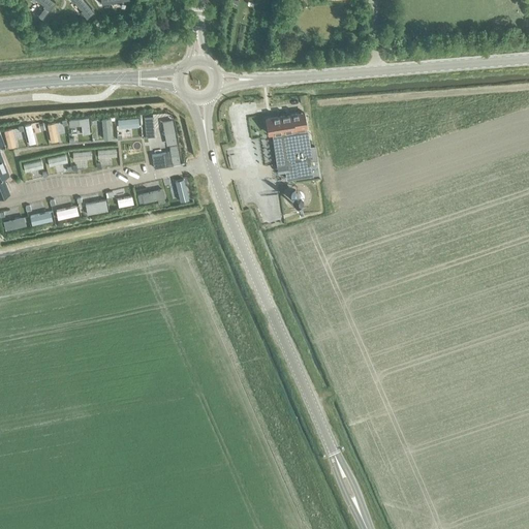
[(299,113),(266,118),(268,133),(280,131),(306,127),(305,120),(300,120),(299,113)]
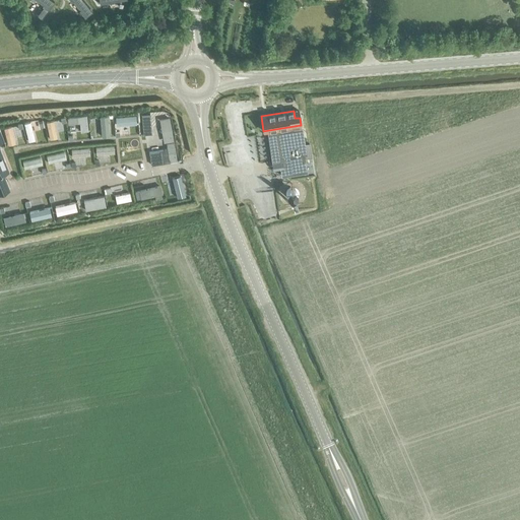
[(150,114),(141,115),(143,135),(151,134),(150,114)]
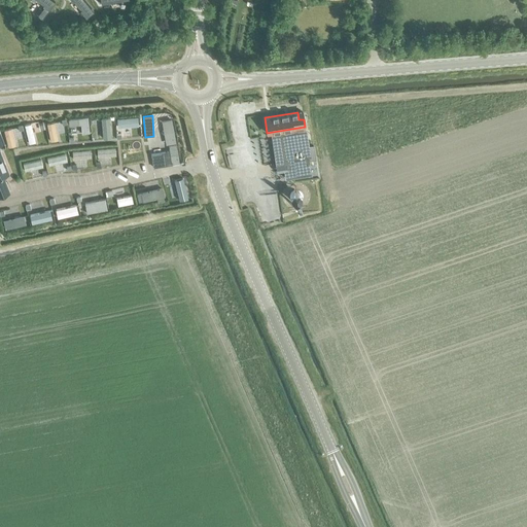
[(88,116),(68,118),(69,125),(80,124),(81,133),(90,132),(88,116)]
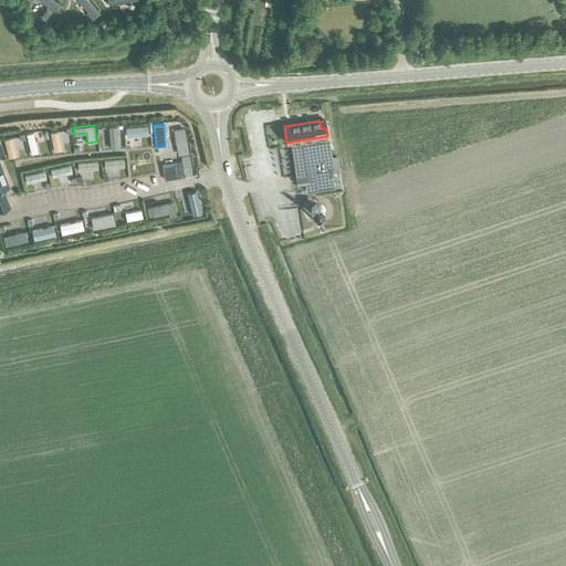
[(147,125),(124,127),(125,137),(148,134),(147,125)]
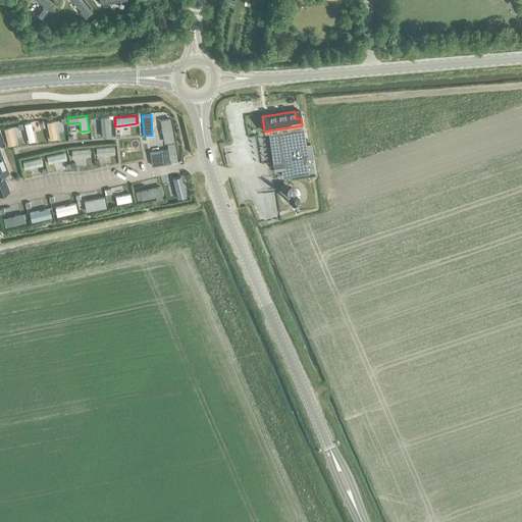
[(108,116),(100,117),(102,137),(110,136),(108,116)]
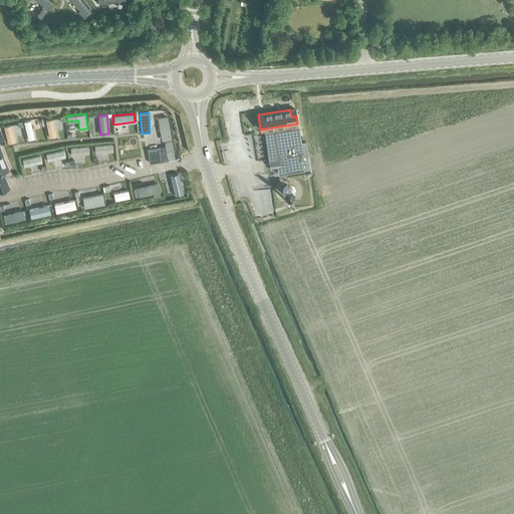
[(167,115),(158,117),(162,141),(172,139),(167,115)]
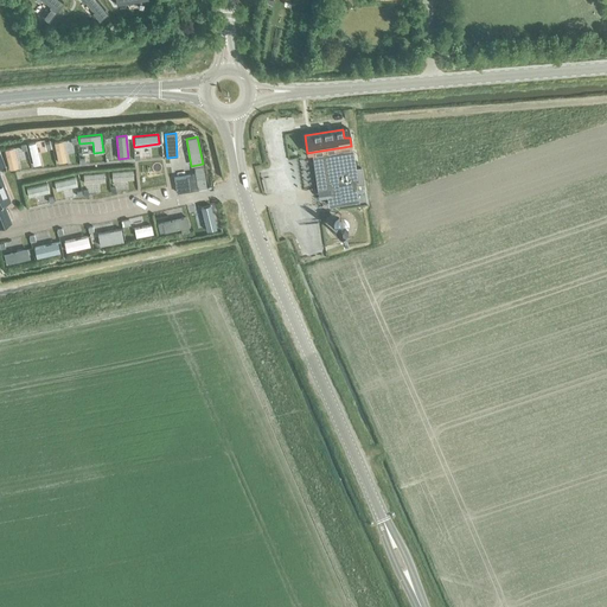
[(62,140),(53,142),(58,163),(66,160),(62,140)]
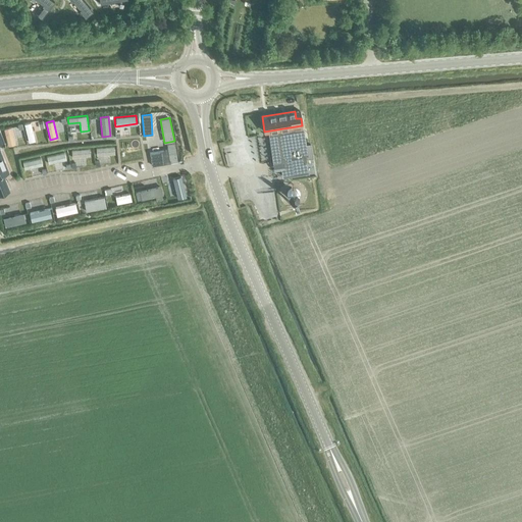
[(30,122),(24,123),(29,142),(35,141),(30,122)]
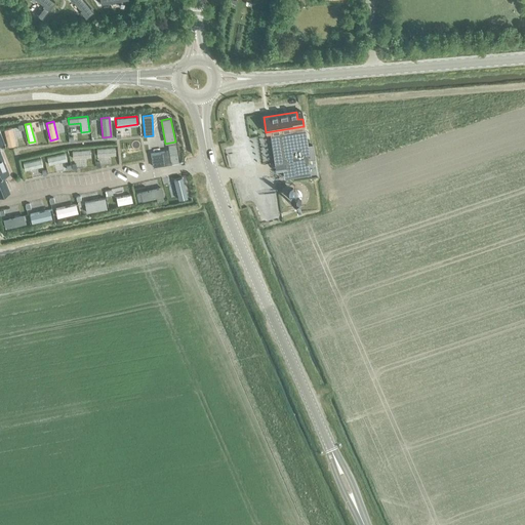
[(304,126),(278,130),(278,134),(282,163),(280,163),(281,170),(283,169),(284,177),(310,173),(307,155),(309,155),(307,144),(305,130),(304,130),(304,126)]
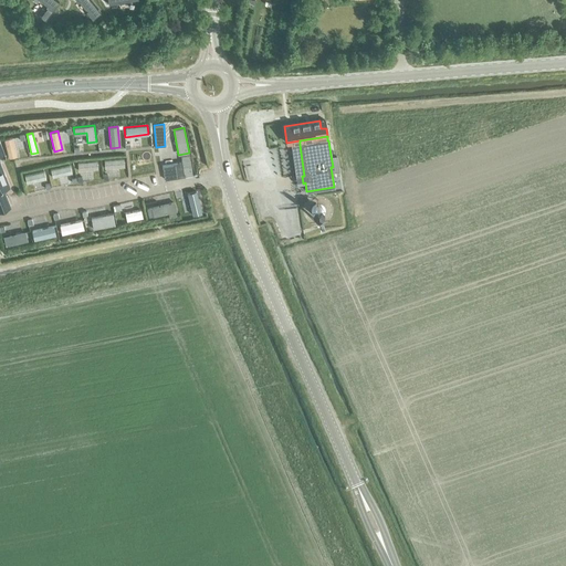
[(12,137),(3,139),(8,158),(17,156),(12,137)]
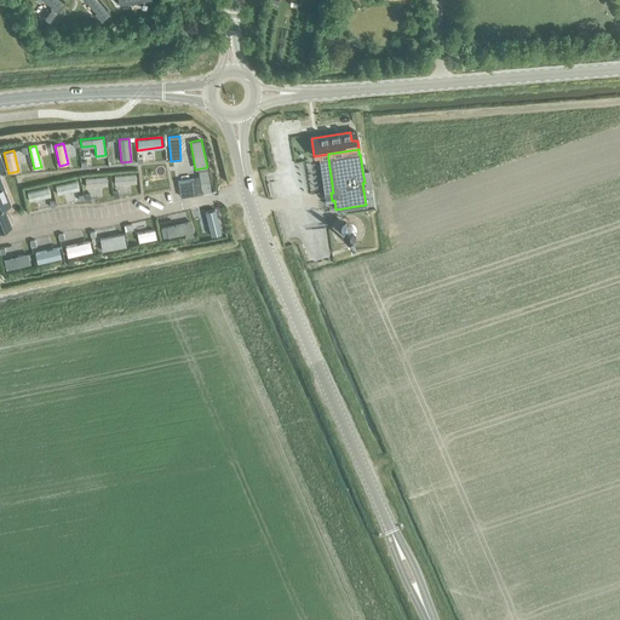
[(181,197),(211,191),(206,168),(199,171),(200,177),(177,182),(181,197)]
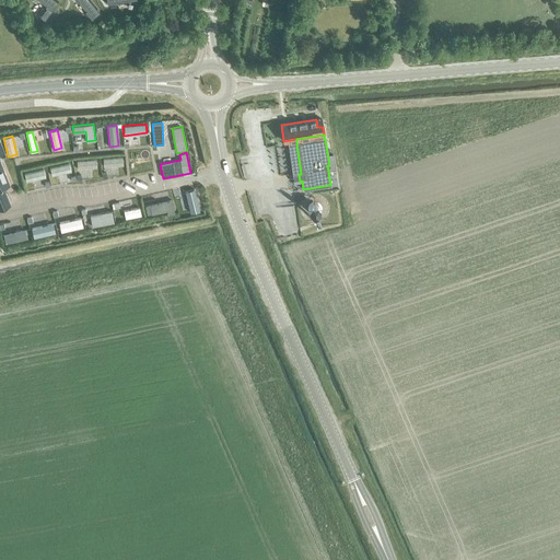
[(123,158),(103,159),(103,166),(123,165),(123,158)]
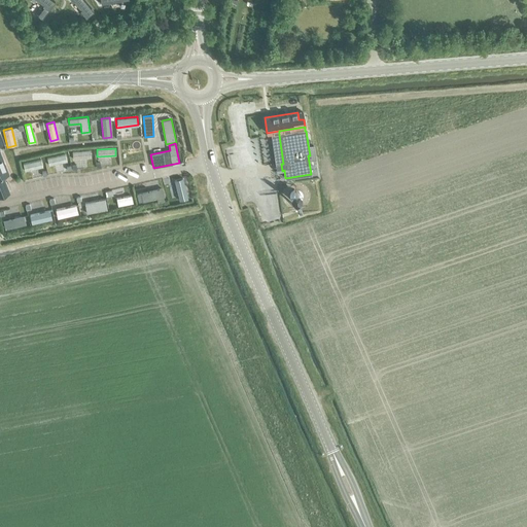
[(0,196),(9,191),(3,175),(9,173),(0,150),(0,196)]
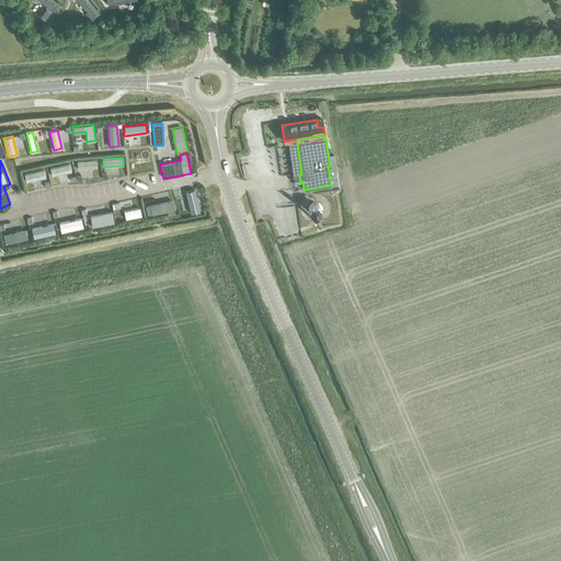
[(96,160),(77,161),(77,169),(96,168),(96,160)]
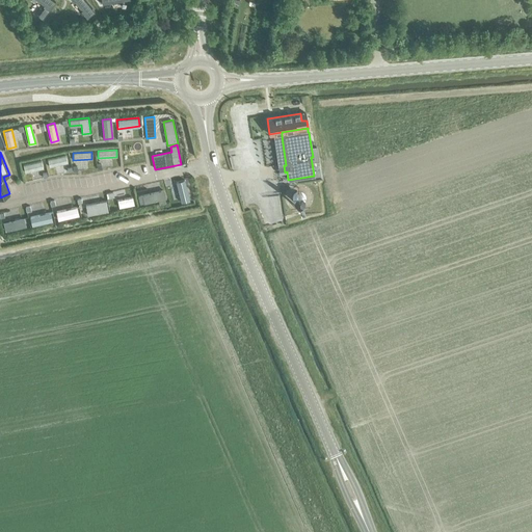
[(65,155),(47,159),(49,166),(68,162),(65,155)]
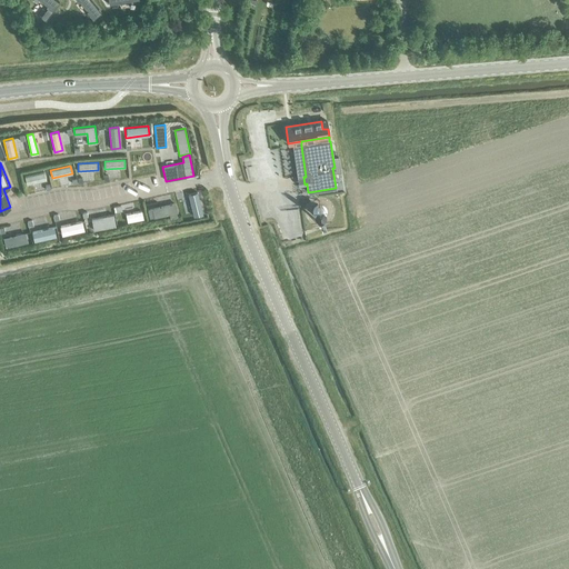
[(43,171),(25,176),(27,185),(46,180),(43,171)]
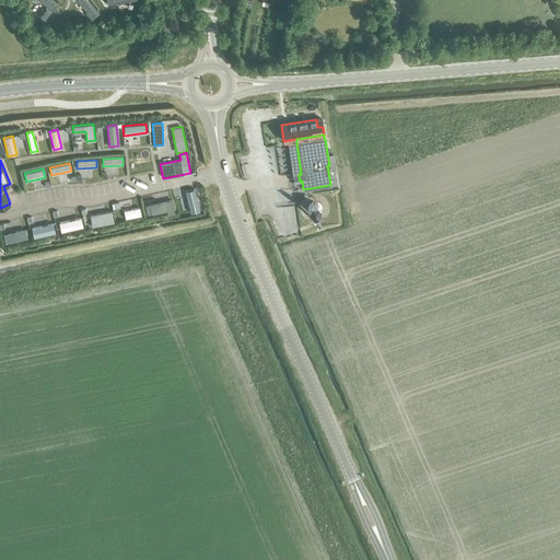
[(196,195),(181,199),(183,205),(178,206),(179,211),(203,205),(201,200),(198,201),(196,195)]
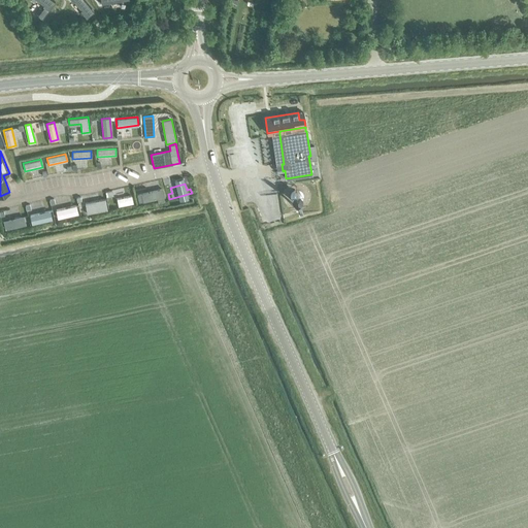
[(163,188),(140,193),(142,201),(165,196),(163,188)]
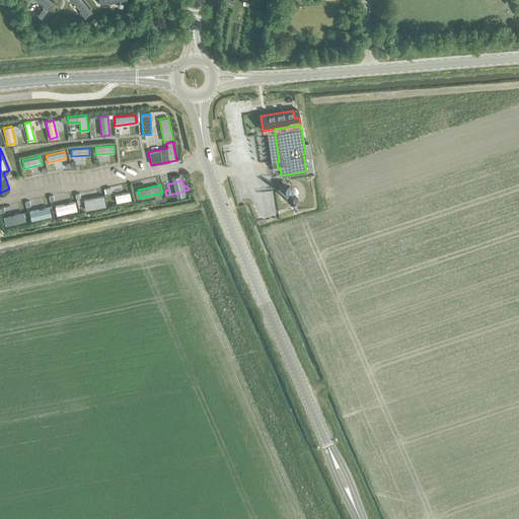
[(290,200),(291,200),(292,200),(293,200),(295,200),(295,199),(296,199),(297,198),(298,197),(298,196),(298,195),(298,194),(298,192),(298,191),(297,190),(297,189),(296,189),(295,188),(294,188),(293,187),(292,187),(291,187),(290,188),(289,188),(288,189),(287,189),(286,190),(286,191),(285,192),(285,194),(285,195),(285,196),(286,197),(287,198),(287,199),(288,199),(289,200),(290,200)]
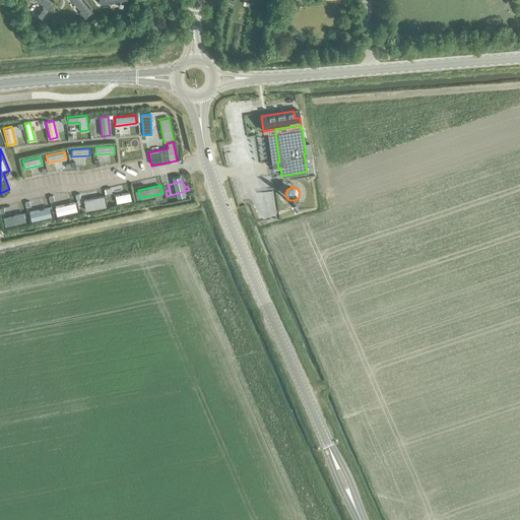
[(129,193),(115,196),(116,203),(131,200),(129,193)]
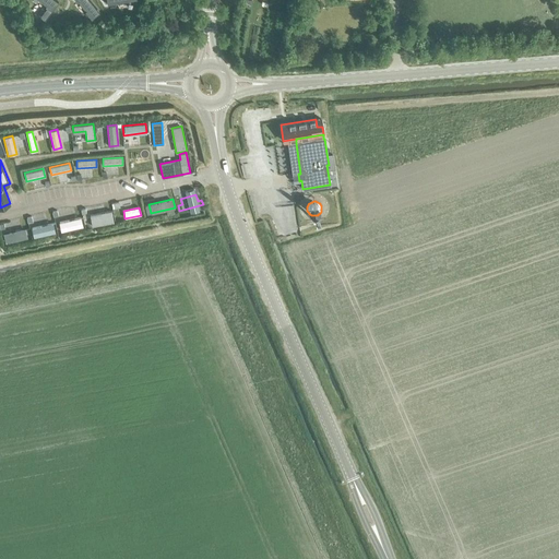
[(111,211),(90,215),(92,226),(114,222),(111,211)]
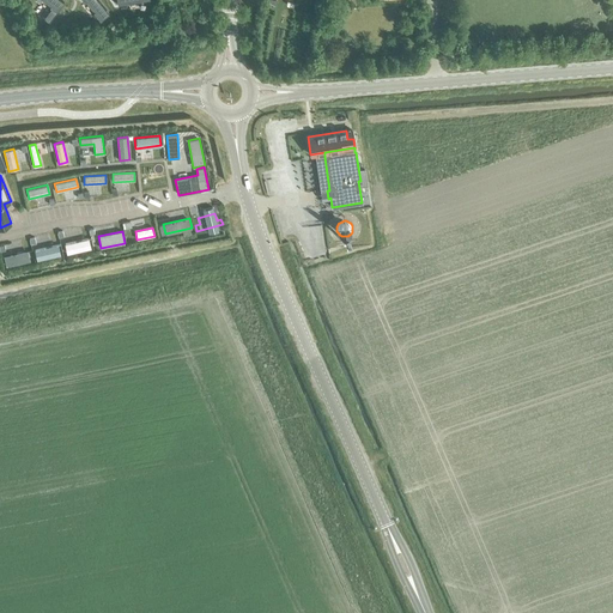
[(89,238),(64,244),(66,254),(90,249),(89,238)]
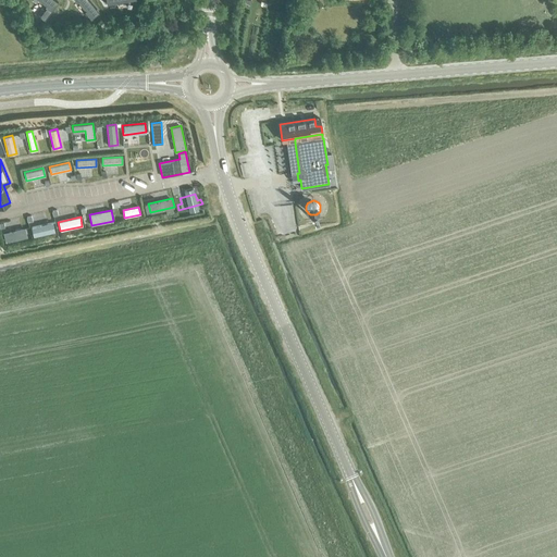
[(52,222),(31,227),(33,236),(54,231),(52,222)]
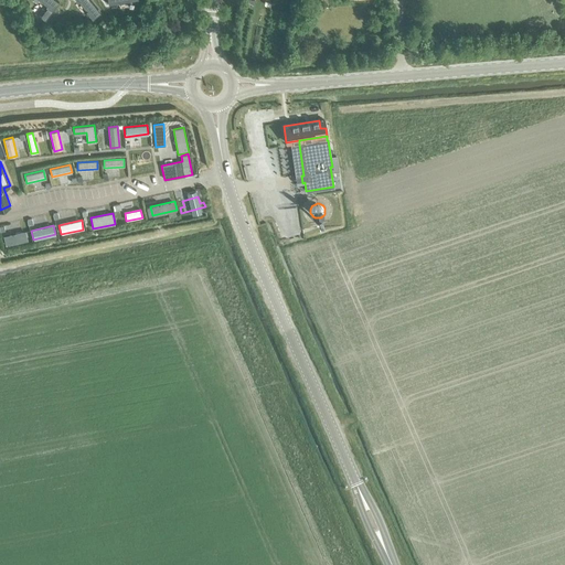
[(25,231),(3,235),(6,245),(28,241),(25,231)]
